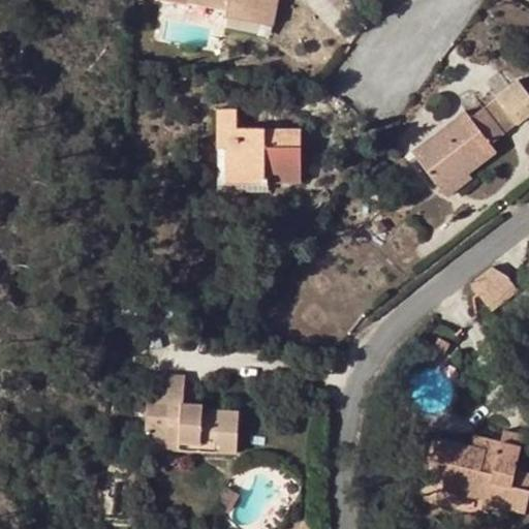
[(177,0),(226,10),(227,4),(268,13),(270,0),(177,0)]
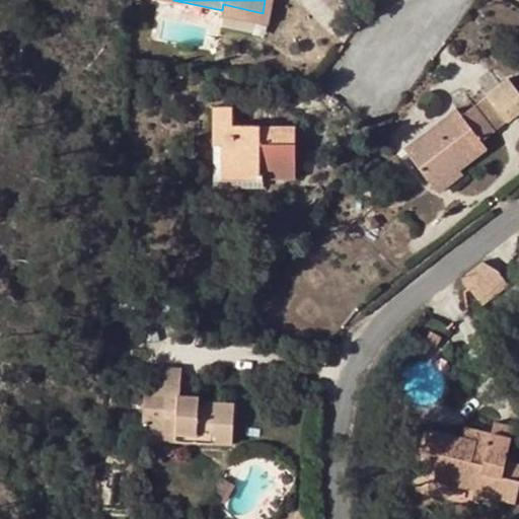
[(223,4),(222,10),(221,15),(268,25),(272,0),(265,0),(263,13),(223,4)]
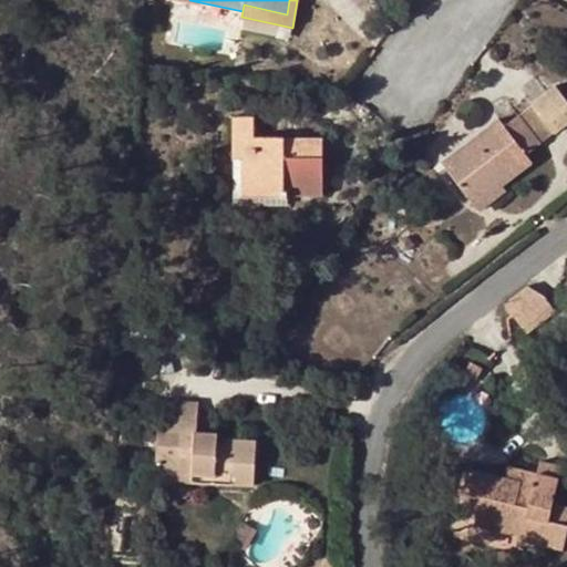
[(249,88),(250,78),(233,75),(232,85),(249,88)]
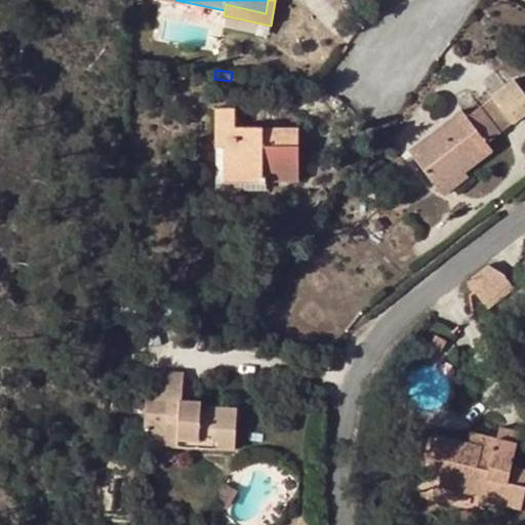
[(524,94),(512,78),(491,93),(513,121),(524,112),(524,94)]
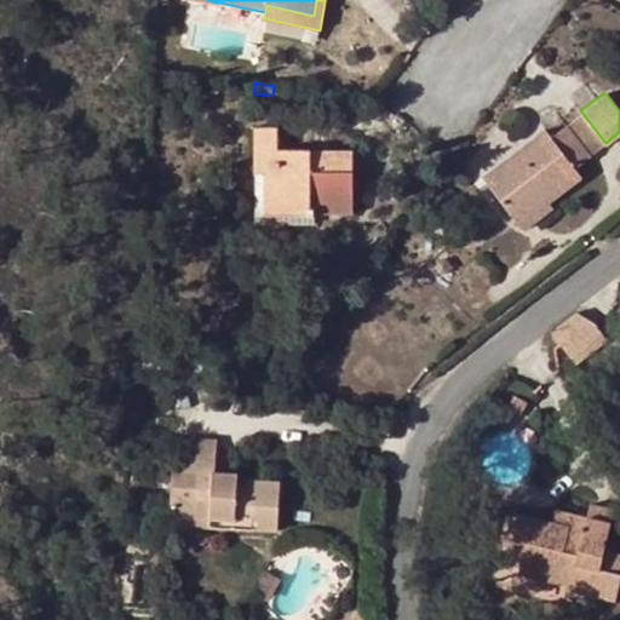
[(580,110),(566,122),(590,155),(606,143),(580,110)]
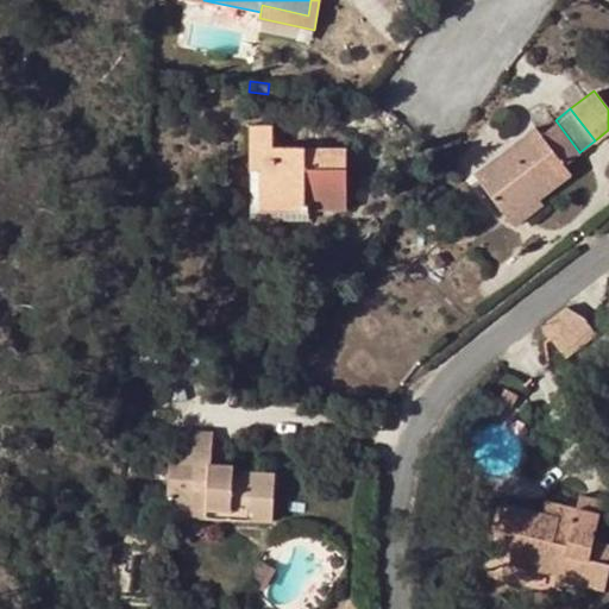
[(472,174),(502,211),(531,189),(538,198),(570,174),(563,165),(579,152),(556,120),(539,133),(533,125),(472,174)]
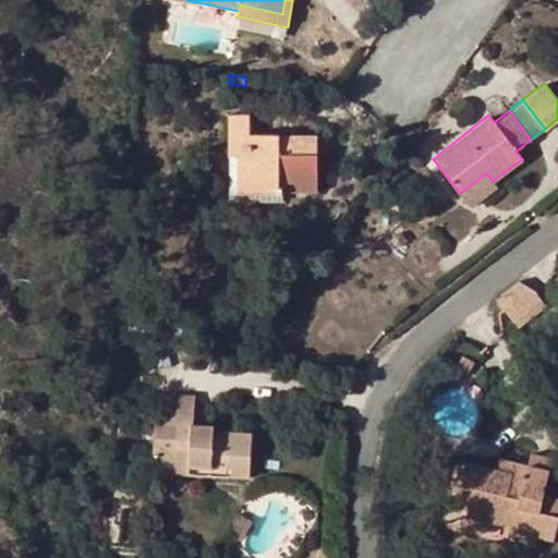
[(249,114),(229,113),(228,156),(237,156),(247,156),(247,191),(283,191),(283,181),(316,182),(317,135),(249,134),(249,114)]
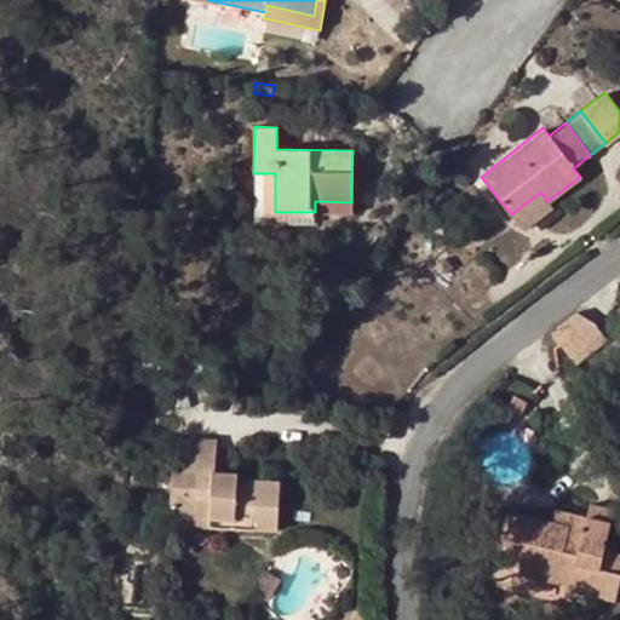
[(275,173),(263,173),(263,214),(275,214),(275,212),(275,173)]
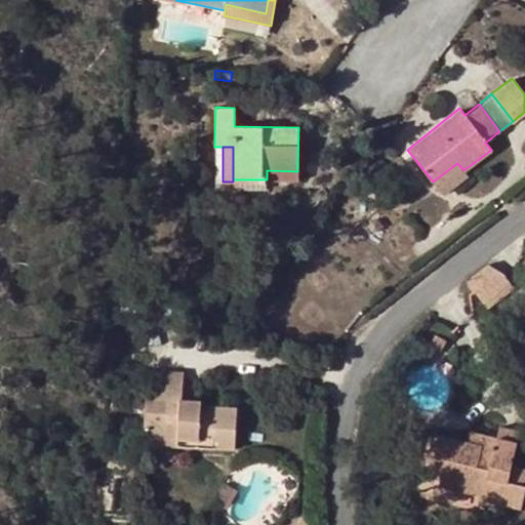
[(457,163),(433,182),(442,195),(468,175),(463,170),(457,163)]
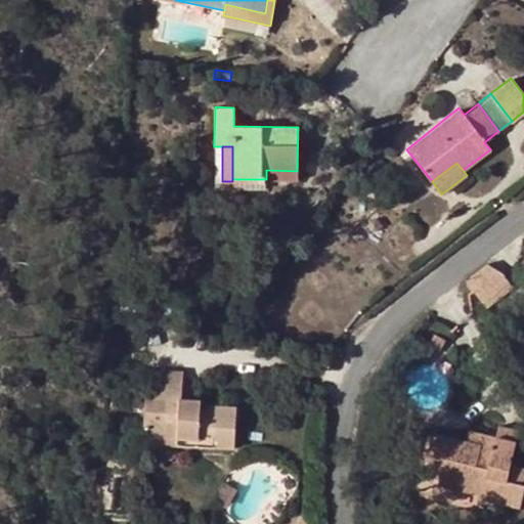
[(266,179),(297,179),(297,171),(266,170),(266,179)]
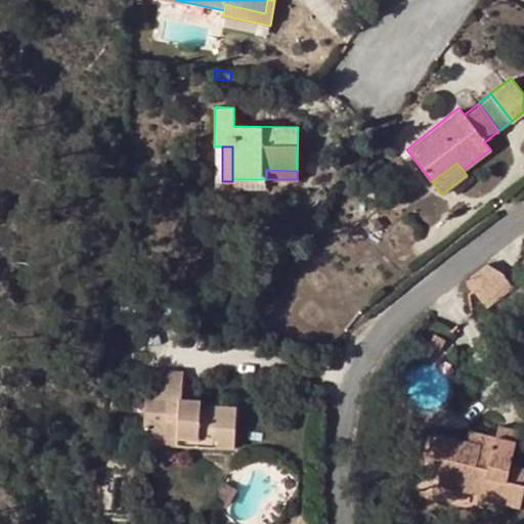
[(488,264),(469,280),(488,308),(515,289),(506,274),(488,264)]
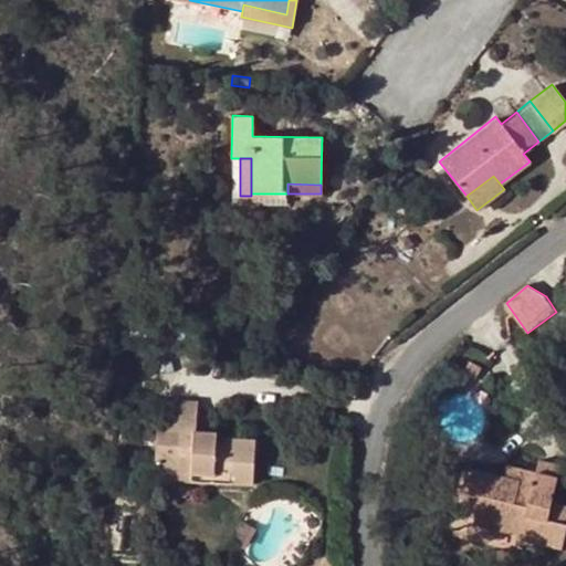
[(207,439),(208,430),(194,430),(196,400),(167,398),(165,428),(158,428),(156,468),(190,470),(190,480),(250,484),(253,441),(216,439),(207,439)]
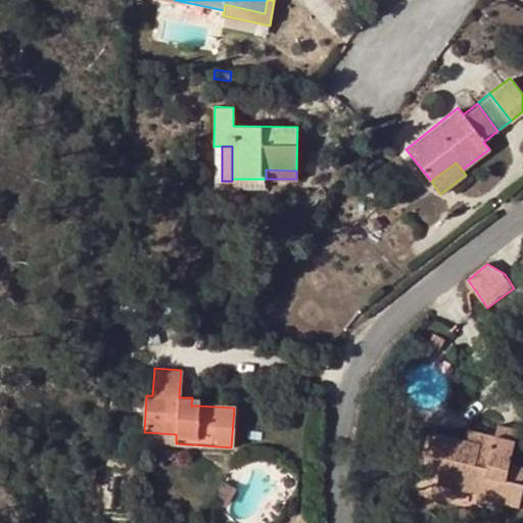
[(507,464),(515,430),(496,426),(494,437),(479,433),(477,443),(464,440),(436,434),(431,457),(441,459),(436,479),(477,487),(475,494),(475,497),(517,507),(521,484),(519,483),(522,467),(507,464)]
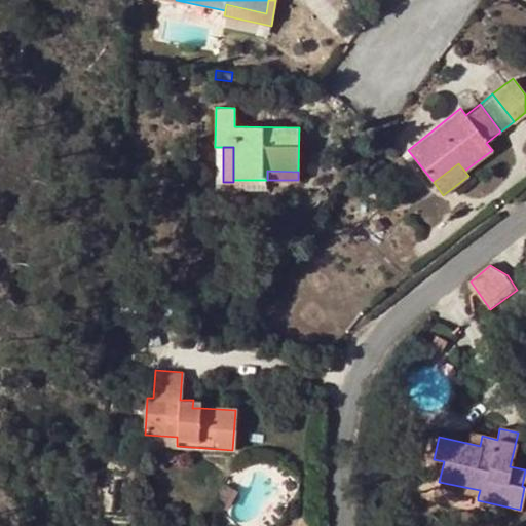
[(421,478),(439,482),(444,461),(434,459),(439,437),(424,433),(419,455),(426,456),(421,478)]
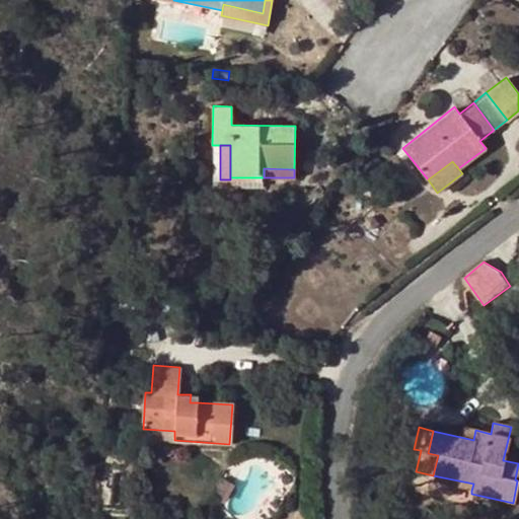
[(473,440),(475,430),(463,428),(460,437),(473,440)]
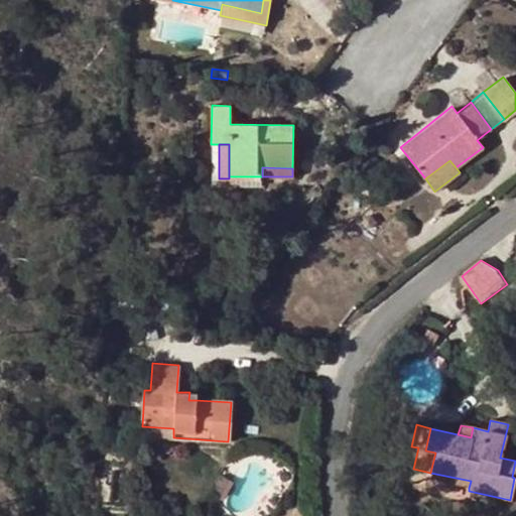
[(173,428),(142,426),(141,436),(173,437),(173,428)]
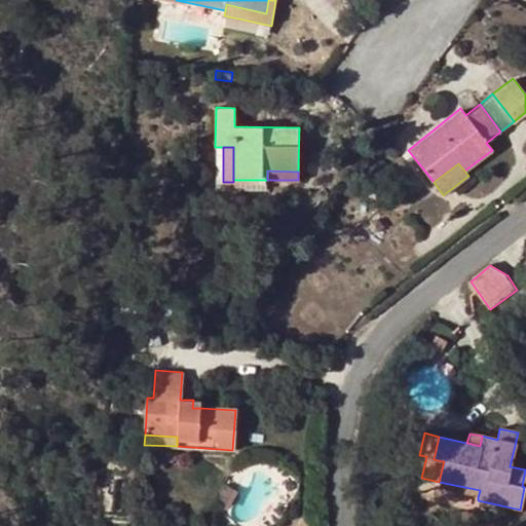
[(437,488),(478,497),(480,490),(439,482),(437,488)]
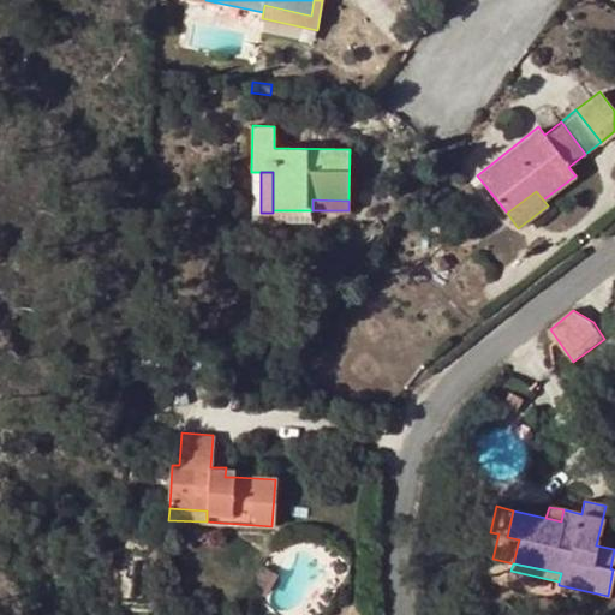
All buildings are outlined.
